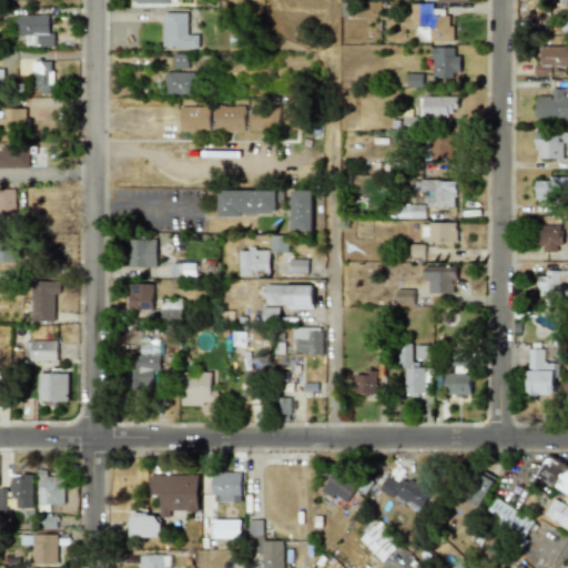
[(432,3),(412,3),(411,27),(429,28),(429,41),(453,41),(454,26),(448,26),(449,16),(432,16),(432,3)]
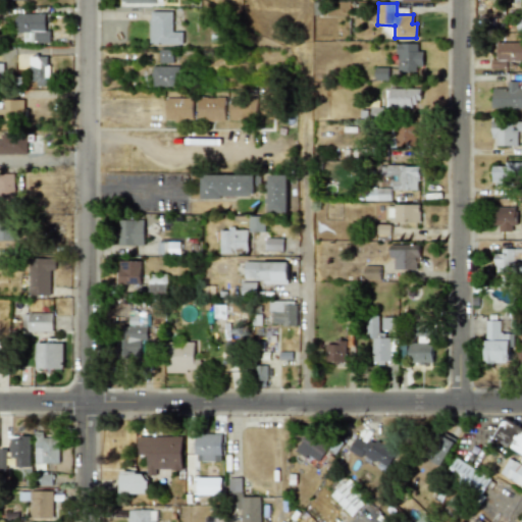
[(172,32),(172,12),(150,11),(150,45),(184,45),(184,32),(172,32)]
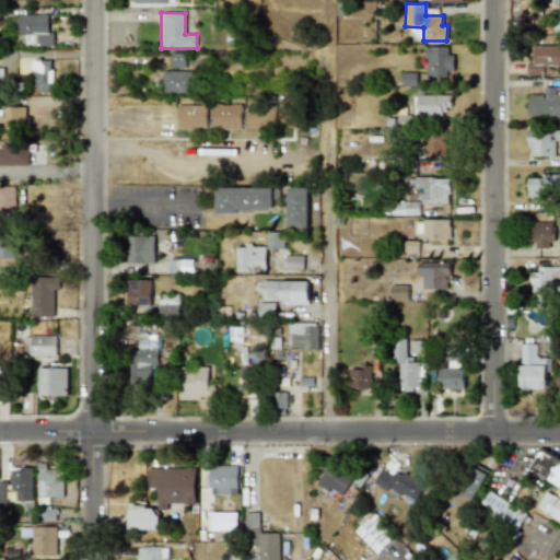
[(48,15),(16,14),(15,35),(24,35),(24,46),(53,46),(54,34),(48,34),(48,15)]
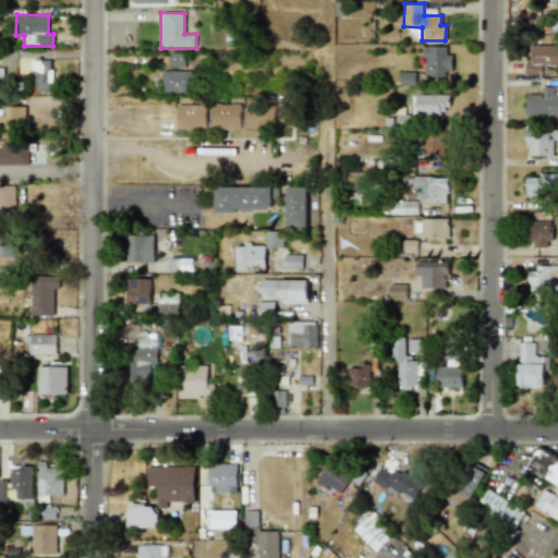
[(525,74),(542,74),(542,65),(557,64),(557,45),(530,46),(531,64),(524,64),(525,74)]
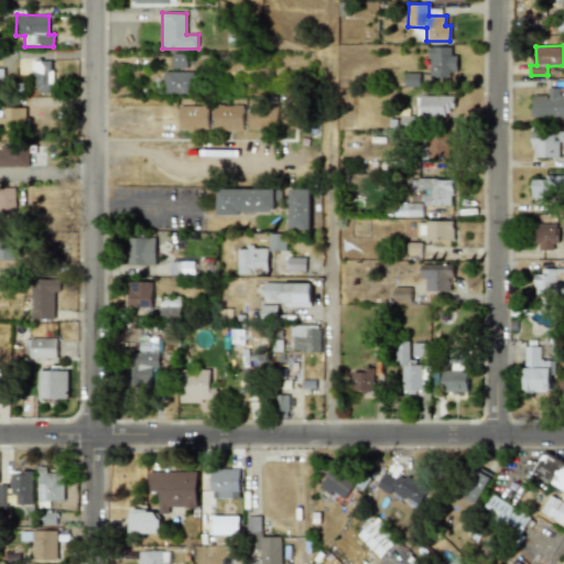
[(430,79),(457,79),(457,55),(452,55),(452,46),(429,47),(430,79)]
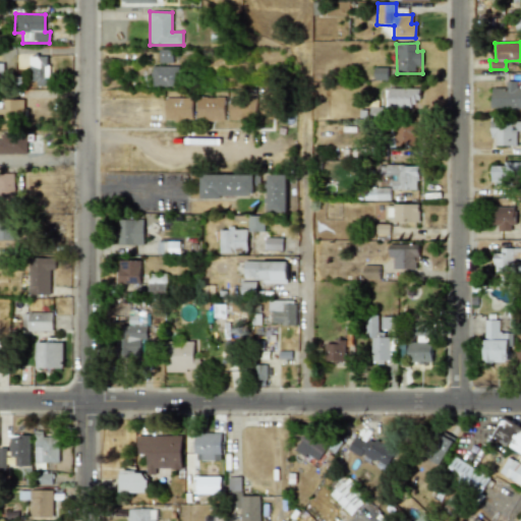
[(160,63),(173,63),(172,49),(159,50),(160,63)]
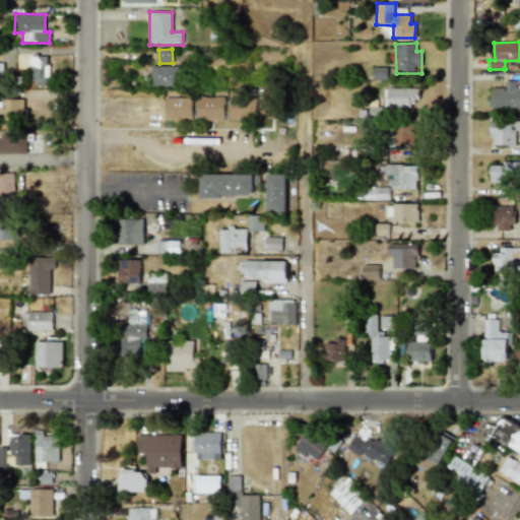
[(28,84),(48,84),(48,57),(29,57),(28,84)]
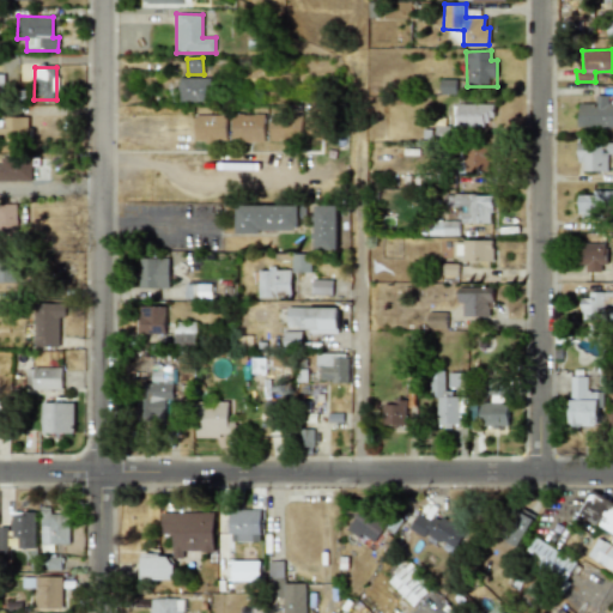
[(178,101),(210,102),(211,78),(180,78),(178,101)]
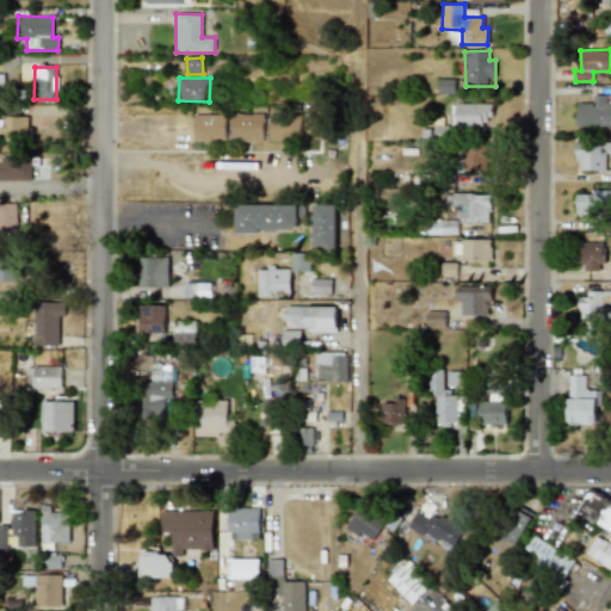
[(610,104),(606,104),(606,94),(593,94),(593,104),(576,104),(576,127),(610,127),(610,104)]
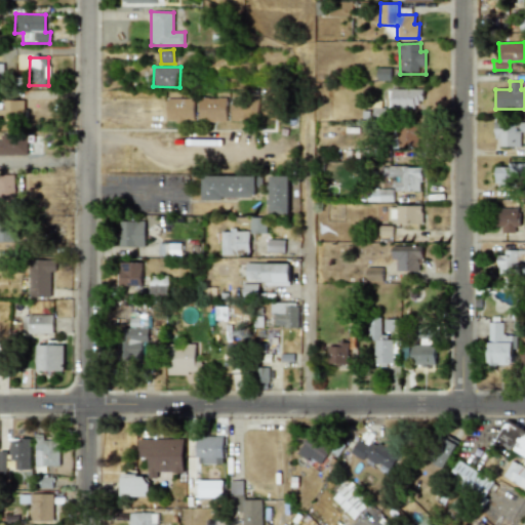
[(422,89),(391,89),(391,111),(414,110),(414,103),(422,103),(422,89)]
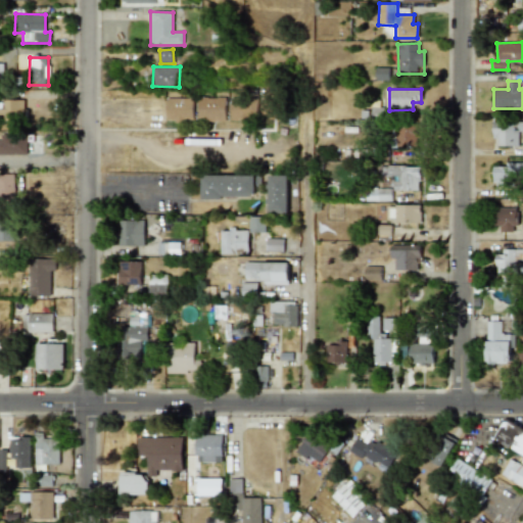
[(197,98),(198,122),(226,121),(225,97),(197,98)]
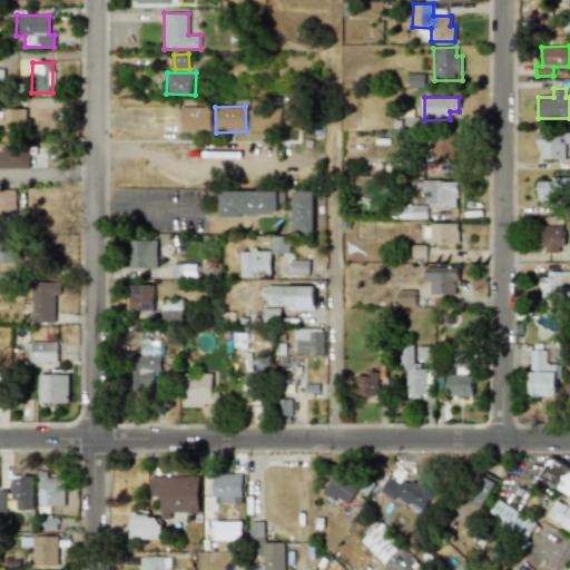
[(251,130),(279,131),(281,107),(252,106),(251,130)]
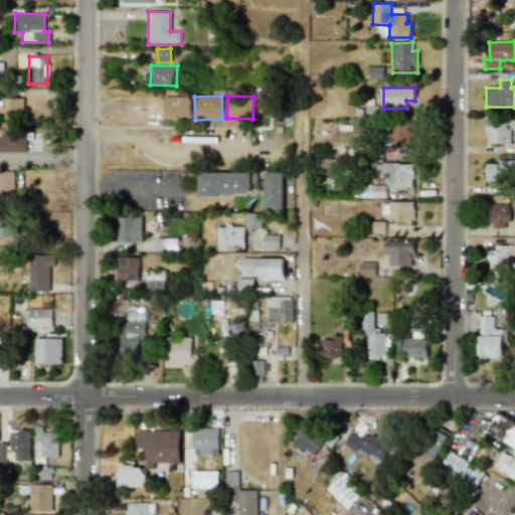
[(190,97),(163,97),(163,120),(189,120),(190,97)]
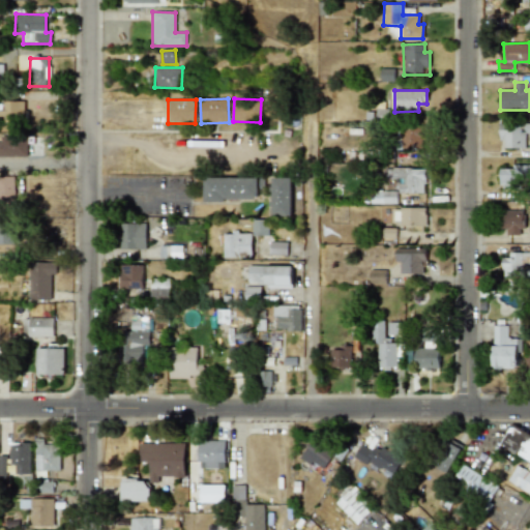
[(264,120),(278,120),(278,100),(264,99),(264,120)]
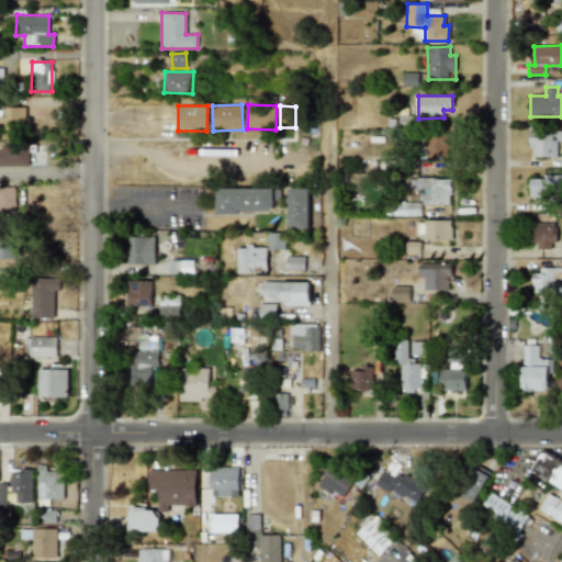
[(25,108),(3,108),(3,117),(0,116),(0,123),(3,124),(3,127),(25,128),(25,108)]
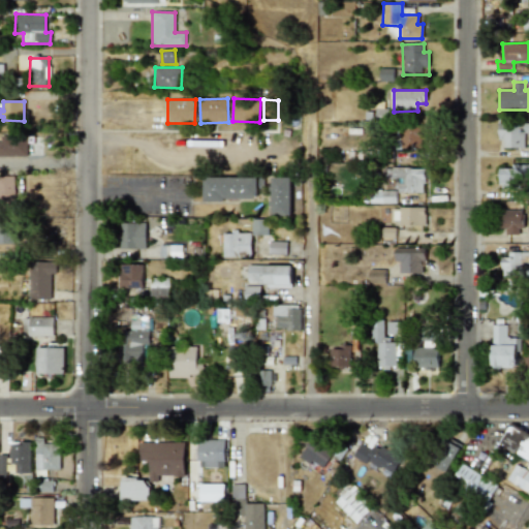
[(528,123),(499,123),(499,148),(524,148),(524,133),(528,132),(528,123)]
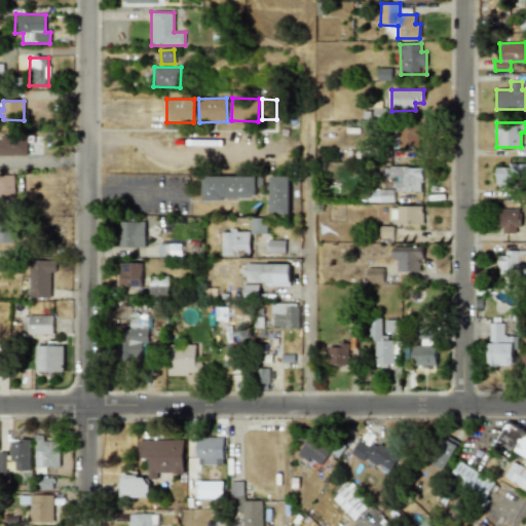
[(402,149),(424,146),(421,124),(400,127),(402,149)]
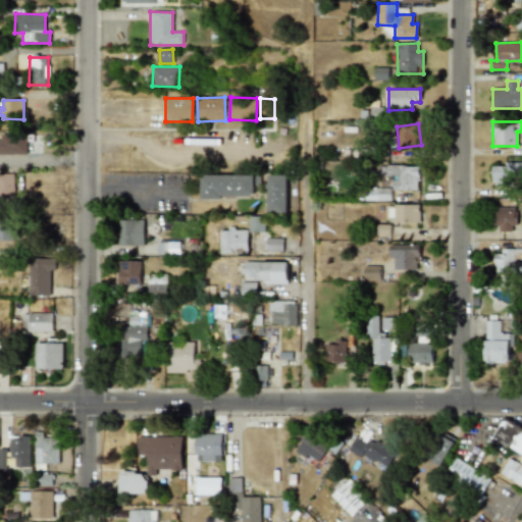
[(0,154),(27,154),(25,136),(0,136),(0,154)]
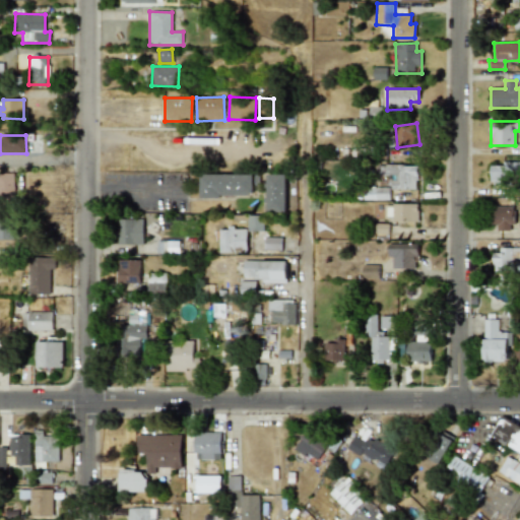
[(491,166),(491,183),(519,182),(519,161),(502,163),(502,166),(491,166)]
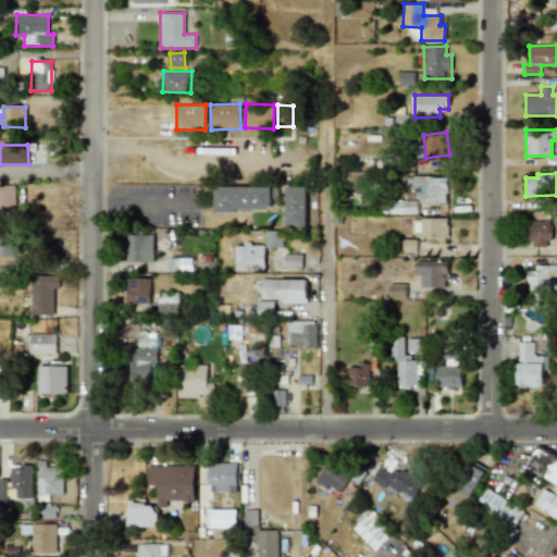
[(447,177),(405,176),(405,187),(417,188),(417,202),(446,203),(447,177)]
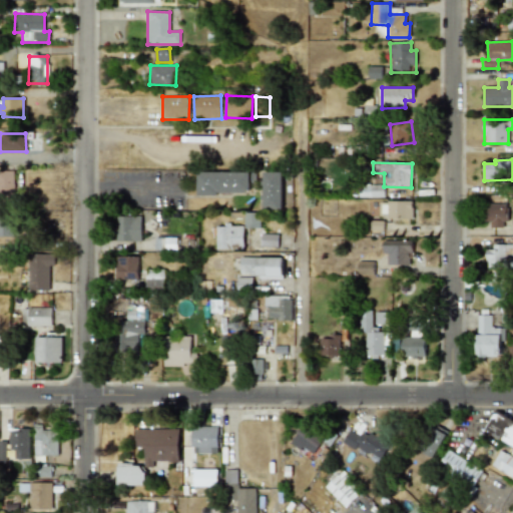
[(0,170),(0,197),(14,198),(13,170),(0,170)]
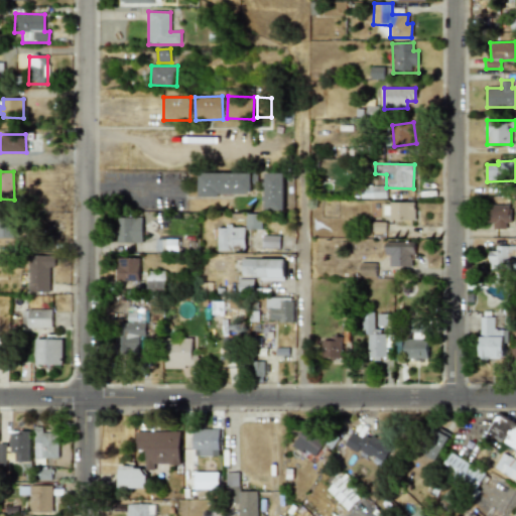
[(283,173),(264,172),(263,211),(282,211),(283,173)]
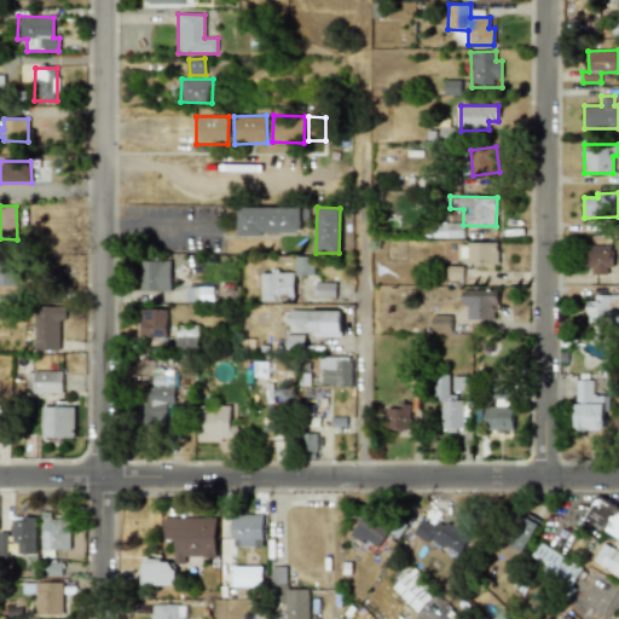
[(238,235),(301,233),(301,208),(238,208),(238,235)]
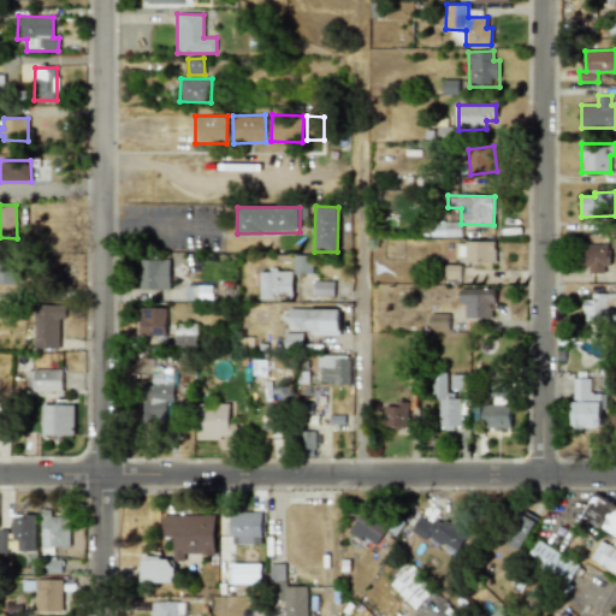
[(496,262),(495,241),(465,242),(465,264),(496,262)]
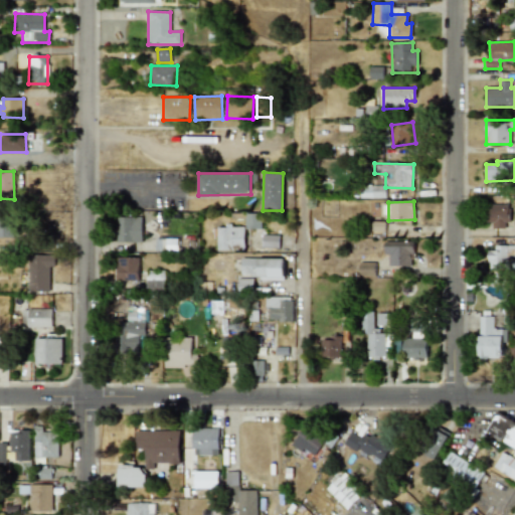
[(492,229),(507,229),(508,205),(486,204),(485,222),(492,222),(492,229)]
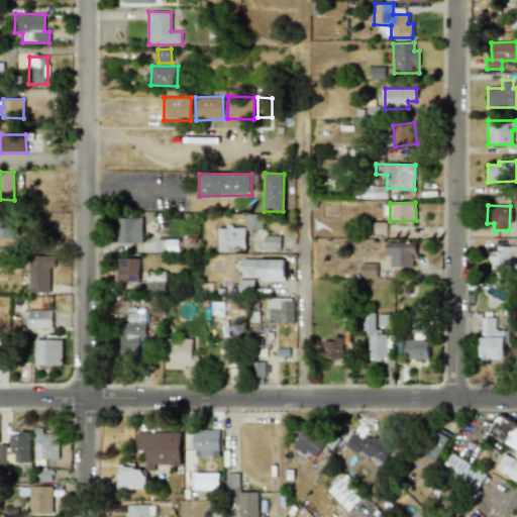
[(259,215),(247,214),(247,228),(259,228),(259,215)]
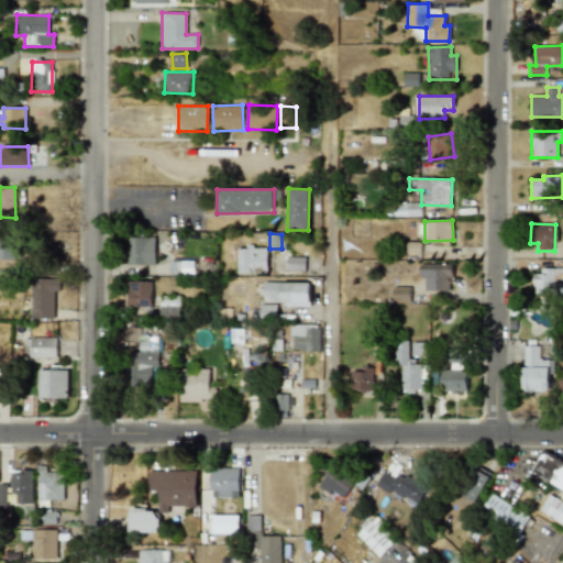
[(0,258),(14,260),(15,236),(0,235),(0,258)]
